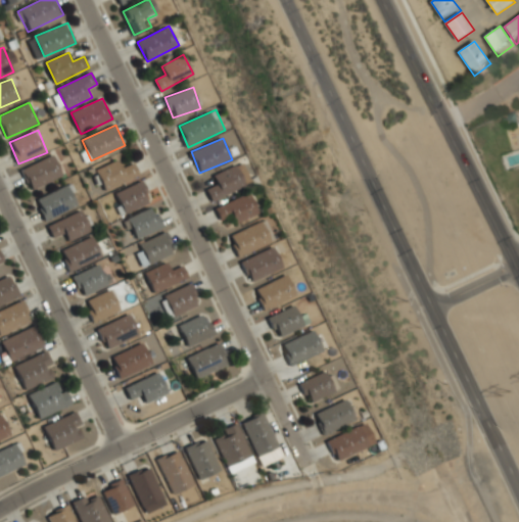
[(22,170),(32,190),(63,175),(53,154),(22,170)]
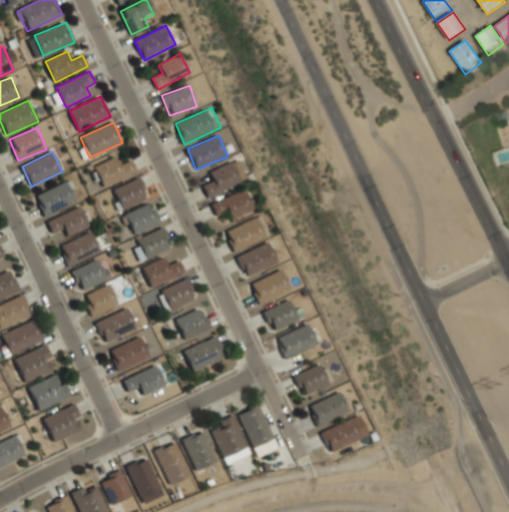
[(95,166),(104,188),(138,174),(132,159),(121,164),(118,156),(95,166)]
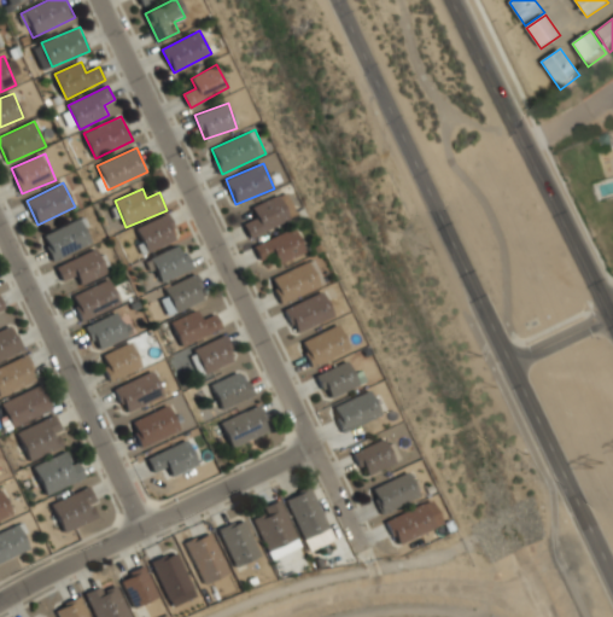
[(291,221),(280,196),(251,207),(256,220),(245,225),(251,237),(291,221)]
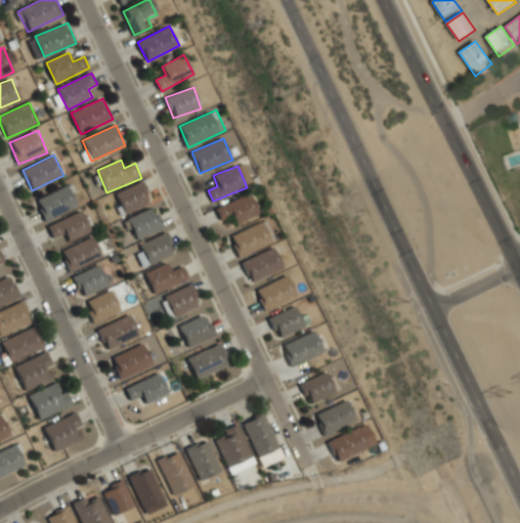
[(115,194),(125,215),(153,202),(143,181),(115,194)]
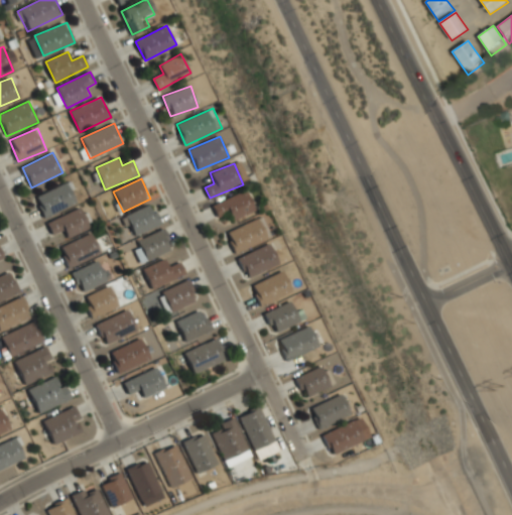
[(44,218),(78,204),(69,182),(36,197),(44,218)]
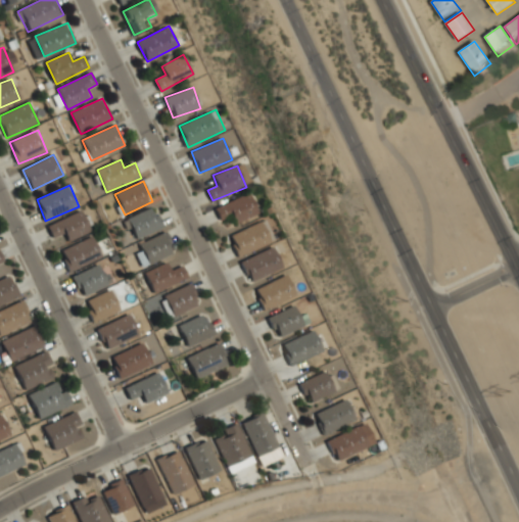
[(217,208),(222,220),(234,215),(238,224),(261,215),(251,194),(217,208)]
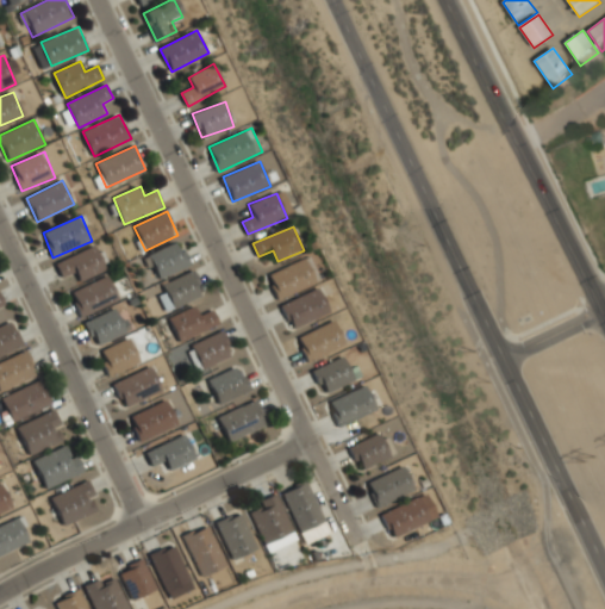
[(193,265),(180,241),(148,256),(160,281),(193,265)]
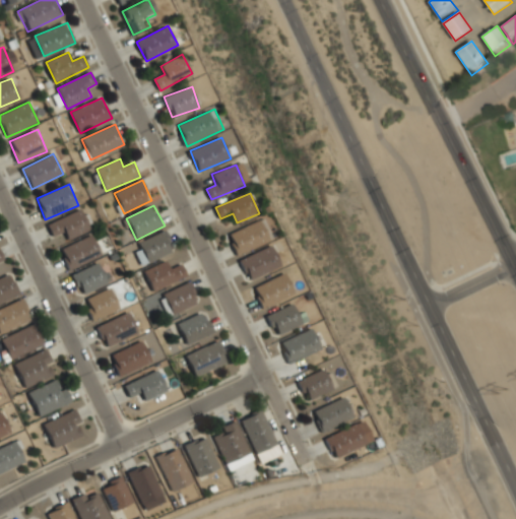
[(64,232),(68,241),(91,231),(82,208),(48,224),(53,237),(64,232)]
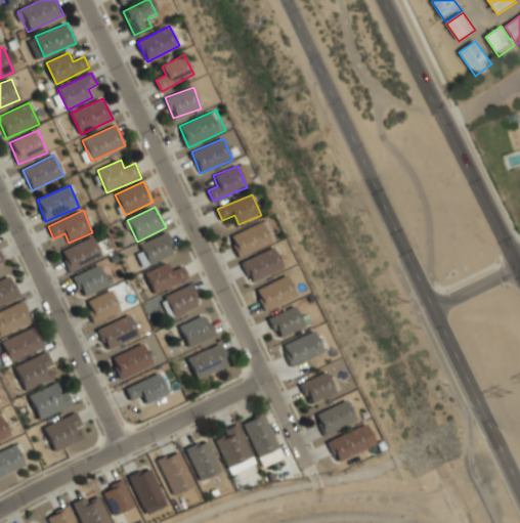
[(273,244),(263,222),(232,236),(242,258),(273,244)]
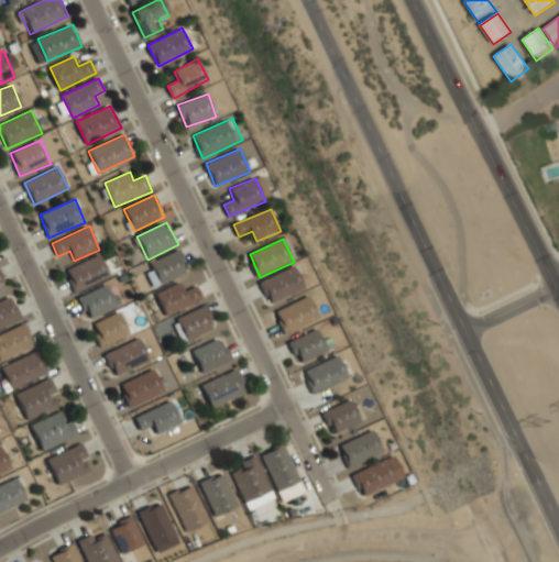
[(155,287),(190,273),(182,250),(146,264),(155,287)]
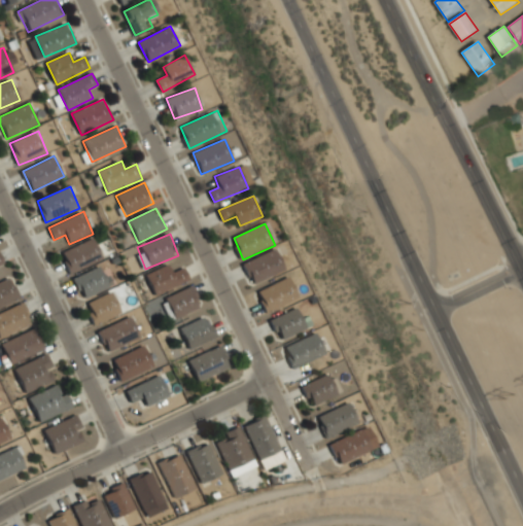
[(62,253),(71,274),(103,259),(94,239),(62,253)]
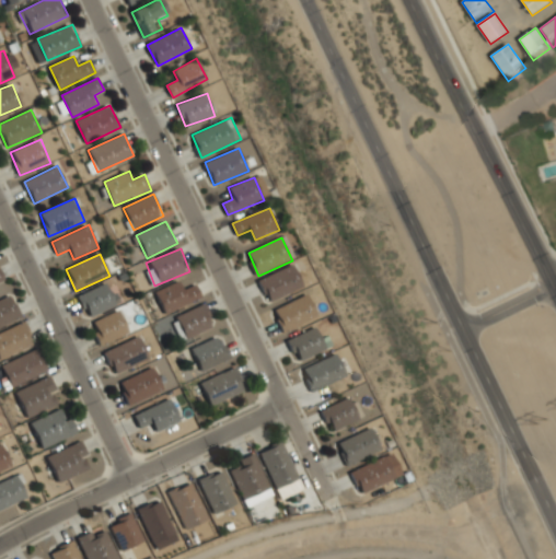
[(304,288),(294,265),(261,280),(270,303),(304,288)]
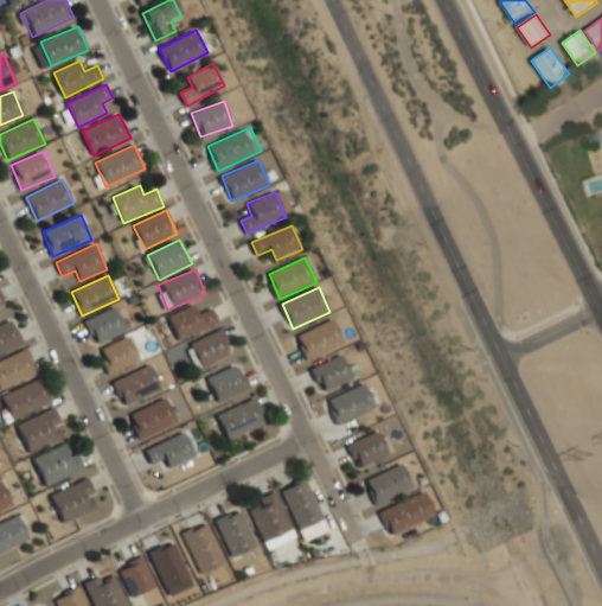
[(168,317),(181,340),(219,321),(213,310),(202,316),(196,303),(168,317)]
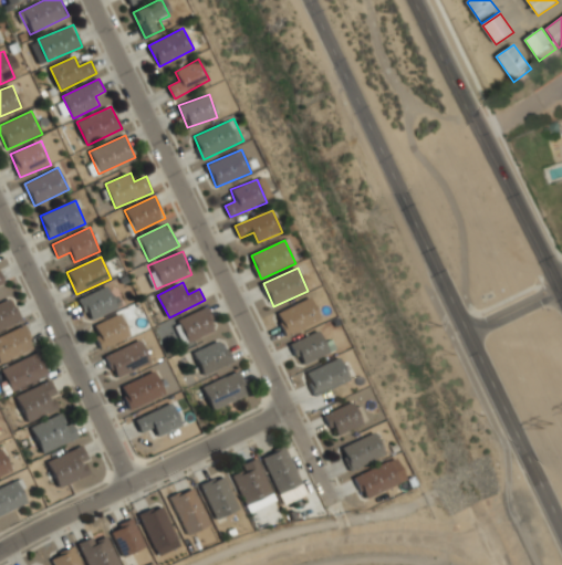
[(122,305),(110,283),(79,301),(91,323),(122,305)]
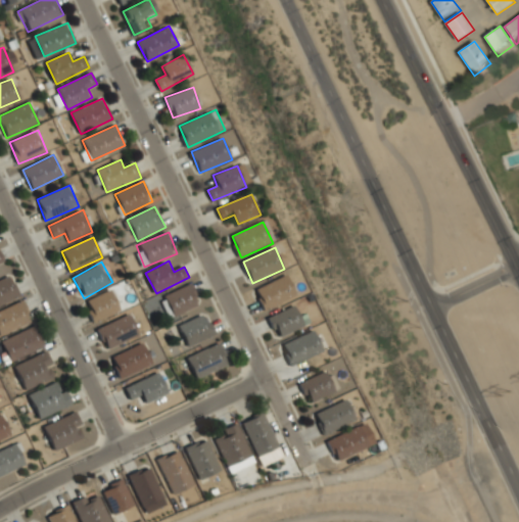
[(0,306),(20,296),(10,275),(0,279),(0,306)]
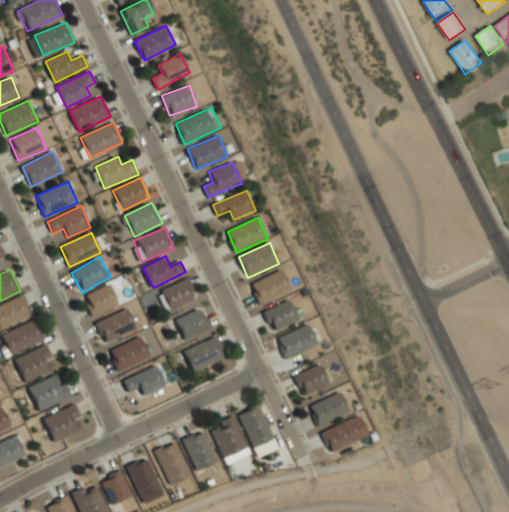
[(260,304),(292,293),(284,272),(252,282),(260,304)]
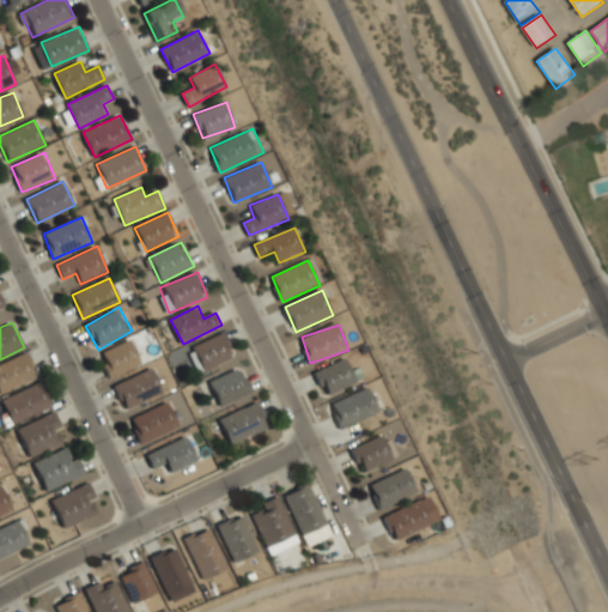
[(205,370),(236,356),(224,332),(194,346),(205,370)]
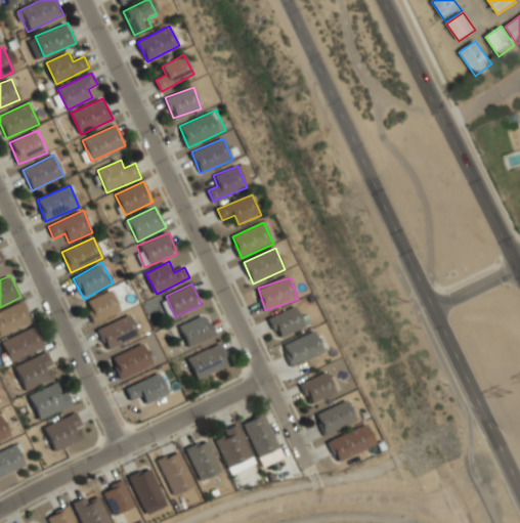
[(122,309),(112,290),(85,303),(95,323),(122,309)]
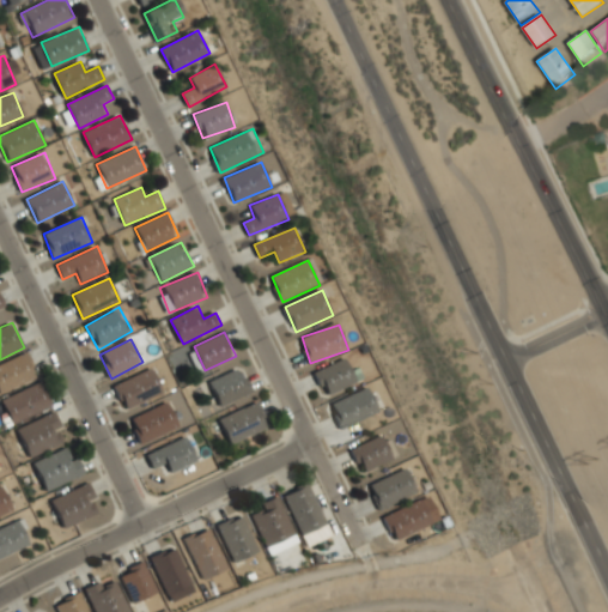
[(0,365),(0,391),(1,394),(38,379),(29,353),(0,365)]
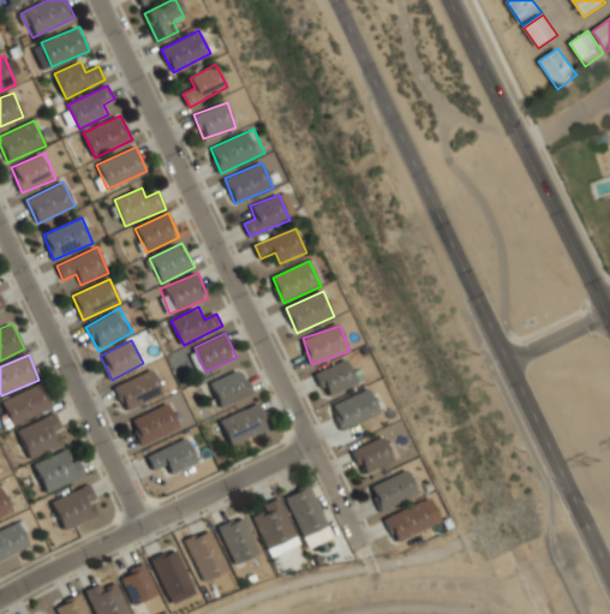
[(362,370),(353,374),(348,361),(316,374),(323,389),(327,387),(332,397),(366,381),(362,370)]
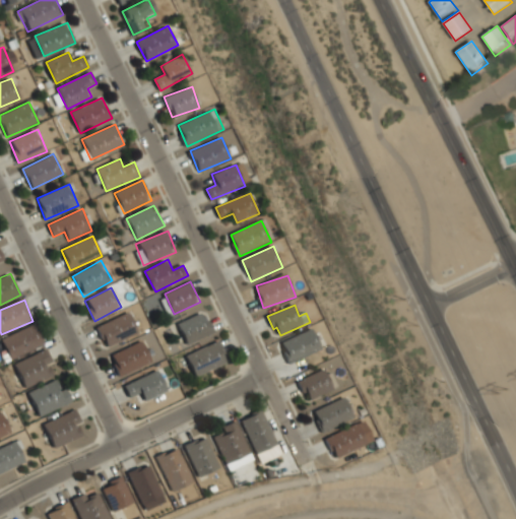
[(138,333),(129,312),(98,327),(107,347),(138,333)]
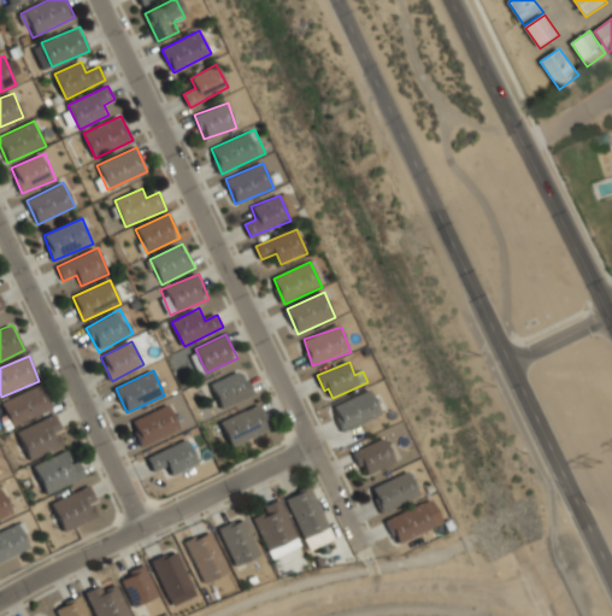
[(212,383),(222,408),(254,394),(243,370),(212,383)]
